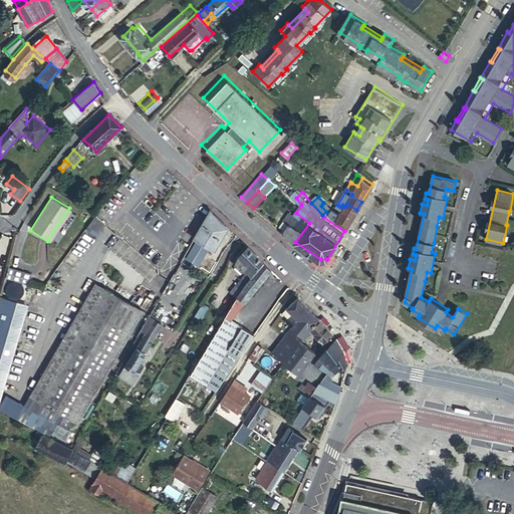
[(326,201),(323,203),(321,206),(326,212),(331,207),(326,201)]
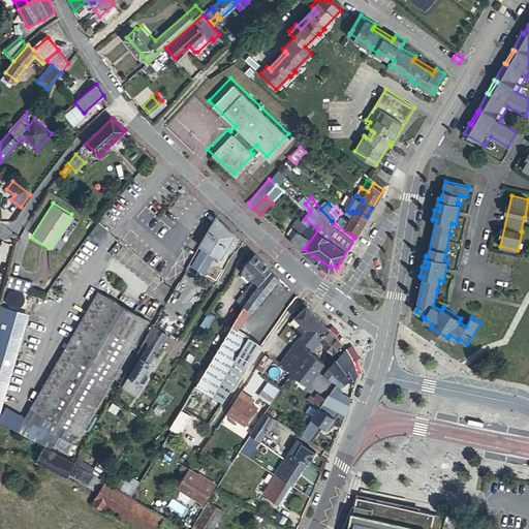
[(358,232),(367,216),(358,210),(355,213),(352,211),(350,213),(352,215),(350,219),(343,214),(340,220),(343,222),(348,225),(347,226),(358,232)]
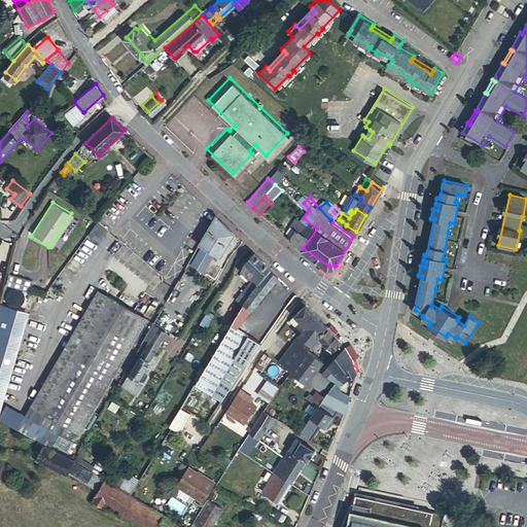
[(288,231),(294,235),(300,230),(296,227),(304,218),(300,215),(288,231)]
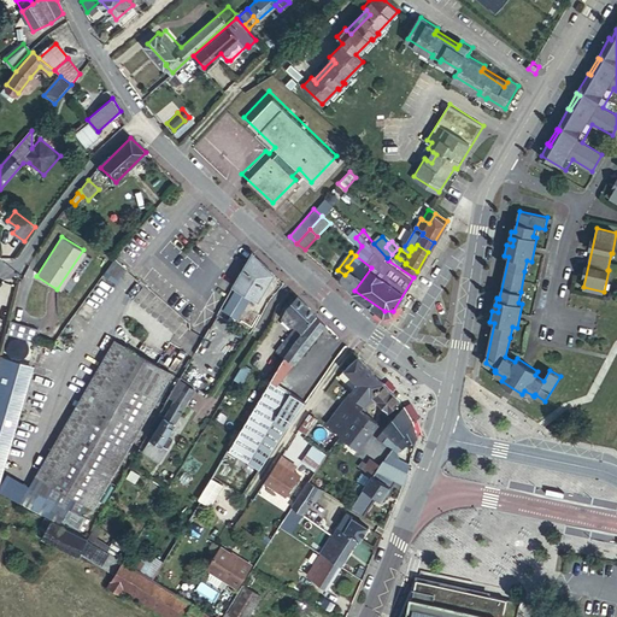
[(258,300),(274,274),(253,254),(234,286),(258,300)]
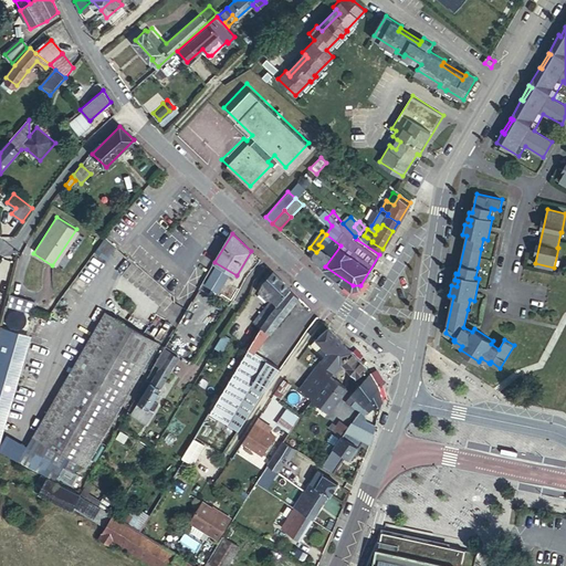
[(313,257),(325,266),(341,245),(326,234),(318,244),(322,247),(316,252),(313,257)]
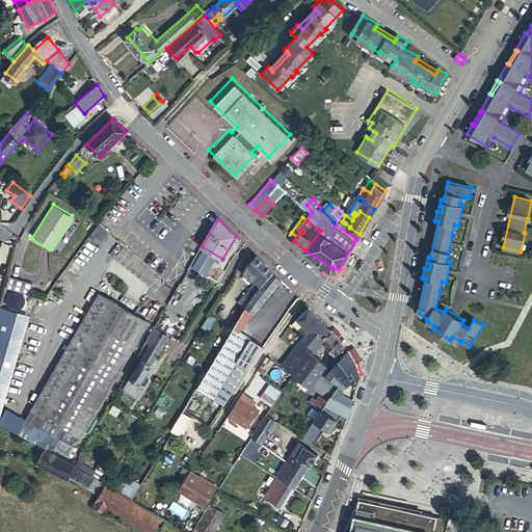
[(272,272),(256,256),(247,265),(242,272),(249,278),(251,277),(254,278),(256,281),(246,291),(251,296),(272,272)]
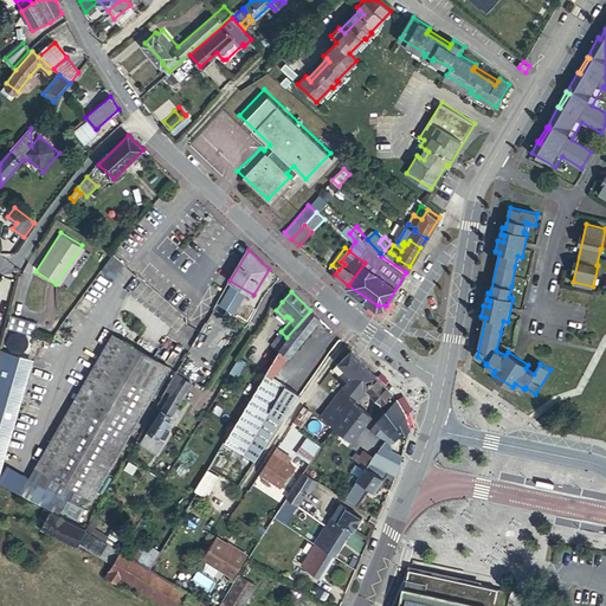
[(290,356),(320,320),(310,310),(287,337),(282,343),(277,349),(262,375),(266,378),(268,375),(270,376),(272,374),(288,355),(290,356)]
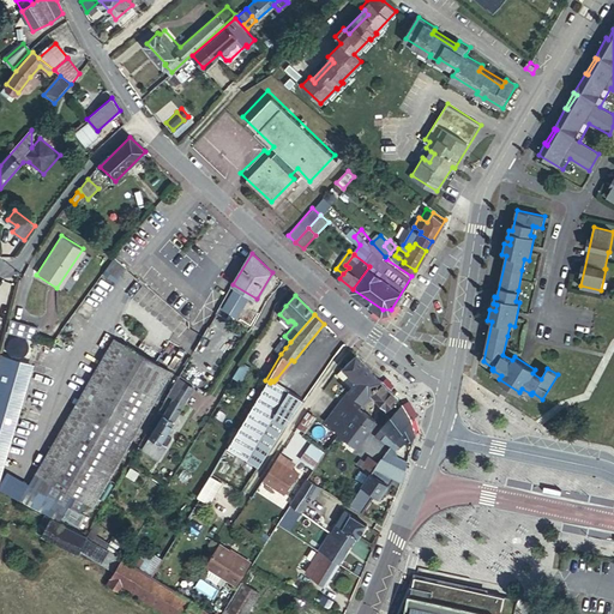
[(35,329),(7,323),(4,335),(32,341),(35,329)]
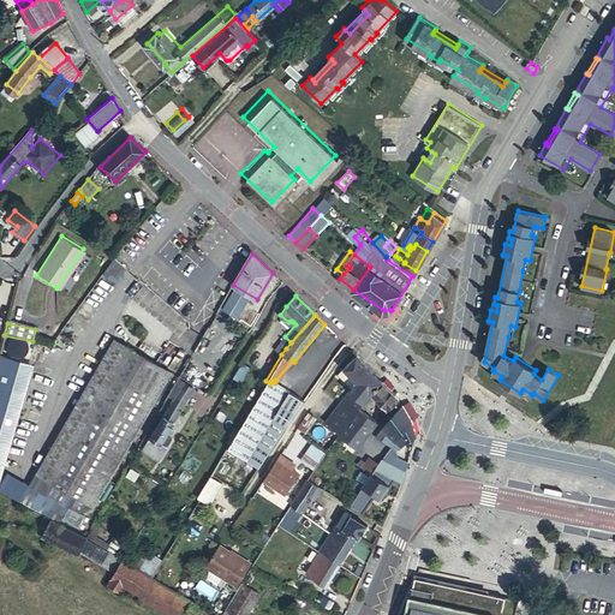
[(221,324),(214,338),(210,344),(208,348),(219,354),(233,332),(221,324)]
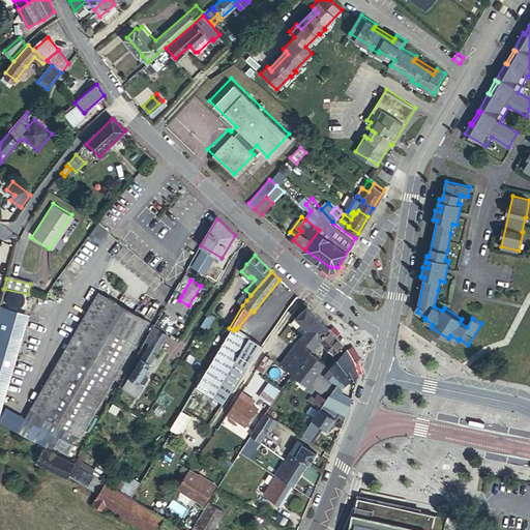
[(251,295),(245,290),(241,294),(246,300),(251,295)]
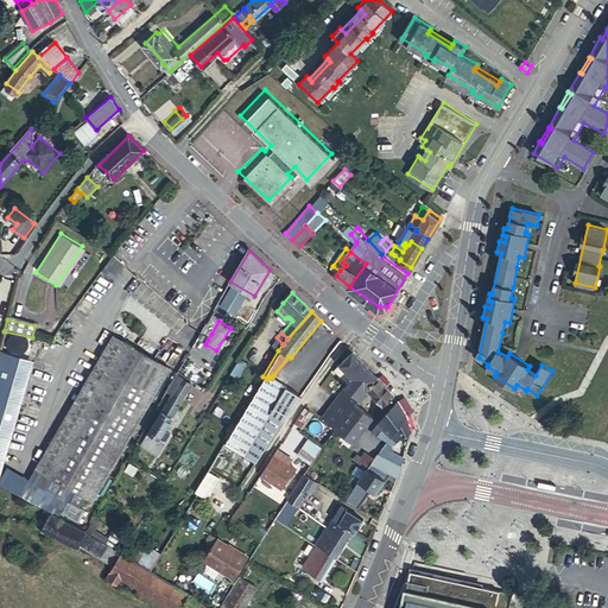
[(96,401),(137,424),(170,368),(114,336),(81,392),(96,401)]
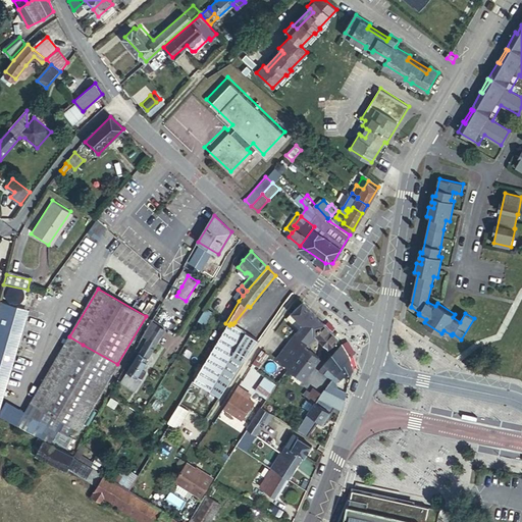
[(315,335),(324,324),(303,303),(288,318),(299,328),(276,359),(289,368),(305,349),(315,335)]
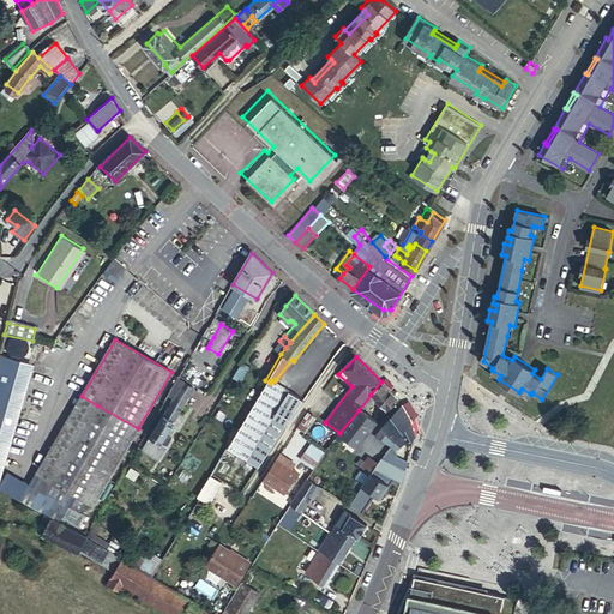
[(0,414),(13,419),(28,367),(0,357),(0,414)]
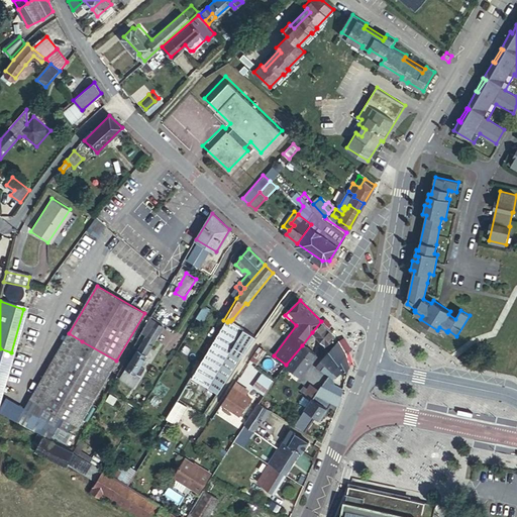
[(223,320),(191,376),(219,393),(241,357),(229,349),(244,327),(232,319),(230,321),(228,320),(227,322),(223,320)]
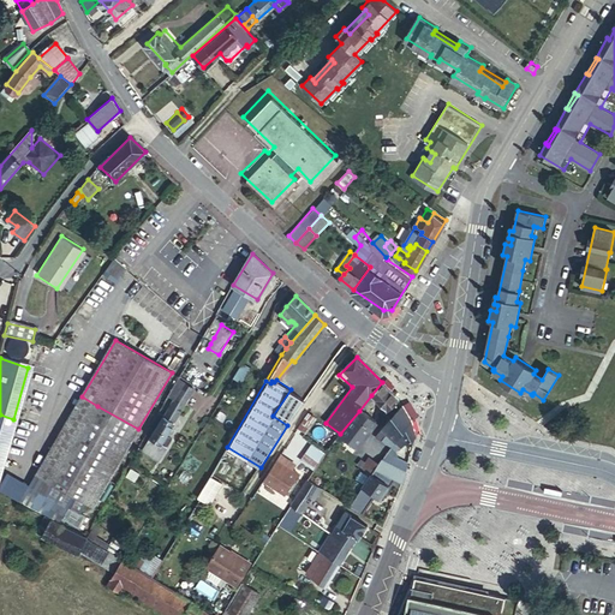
[(393,394),(382,382),(371,395),(388,408),(399,399),(393,394)]
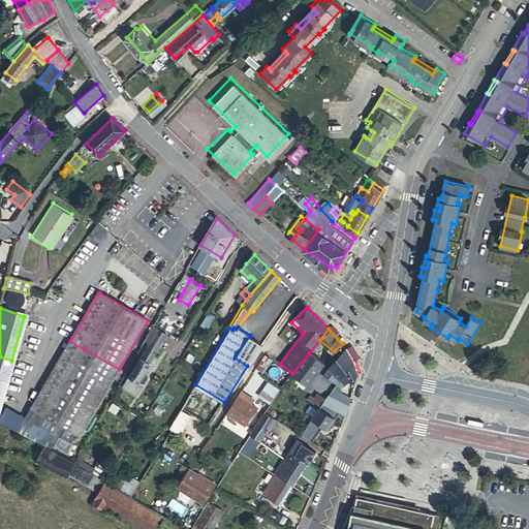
[(247,366),(262,343),(250,335),(235,358),(247,366)]
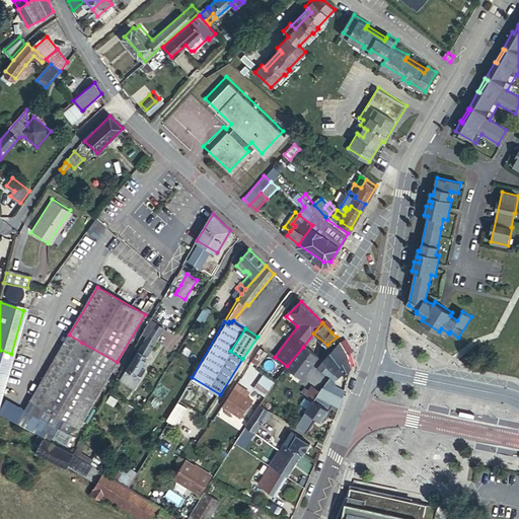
[(146,337),(126,370),(136,376),(159,337),(148,330),(145,336),(146,337)]
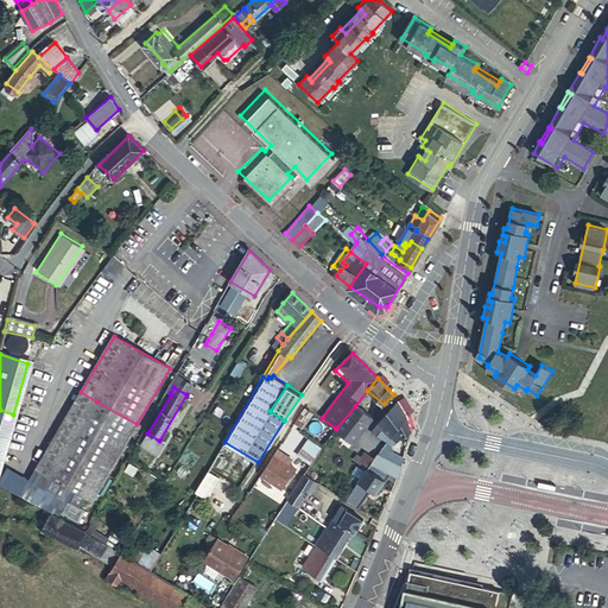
[(65,453),(96,401),(81,392),(51,444),(65,453)]
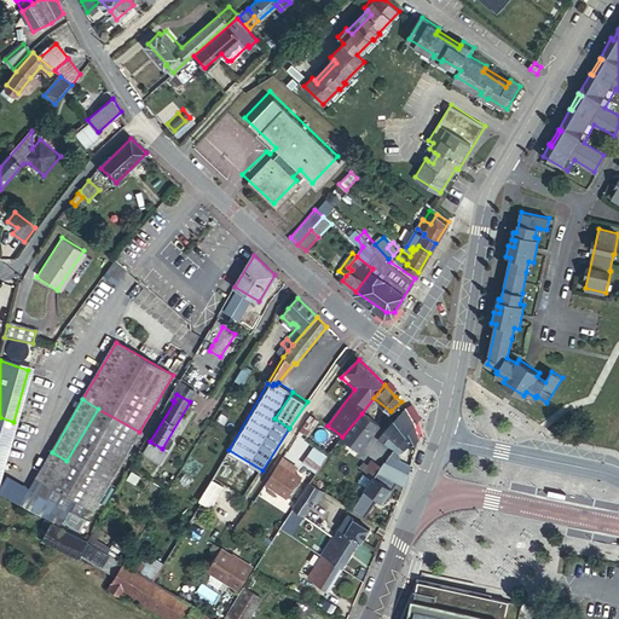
[(67,461),(51,487),(93,512),(139,432),(98,409),(67,461)]
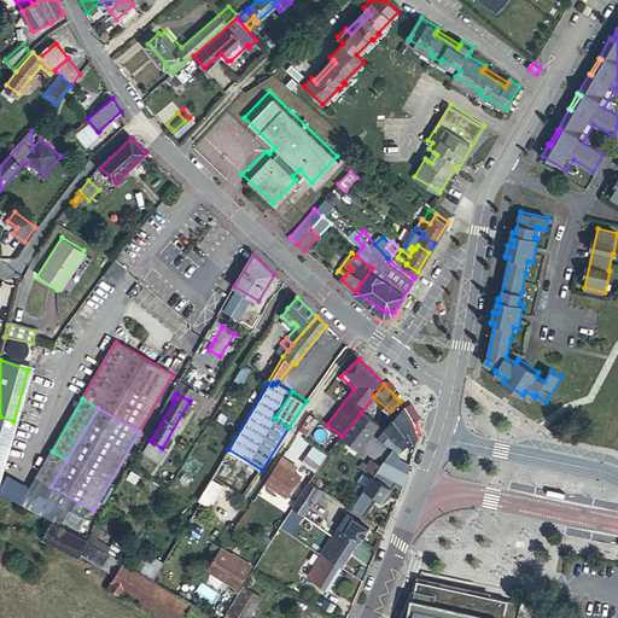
[(415,423),(406,408),(392,421),(385,430),(401,441),(404,436),(412,441),(415,443),(419,438),(415,423)]
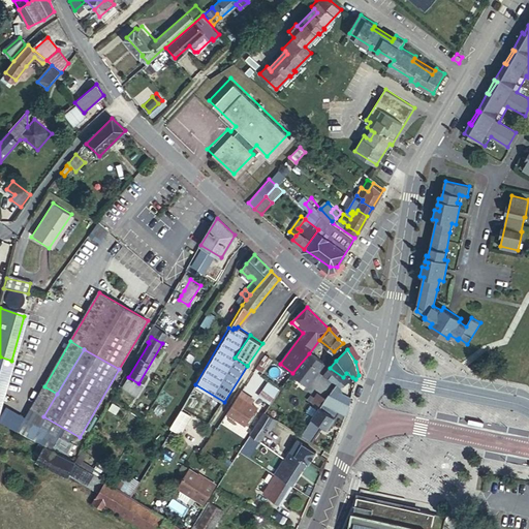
[(309,353),(292,373),(308,384),(323,365),(309,353)]
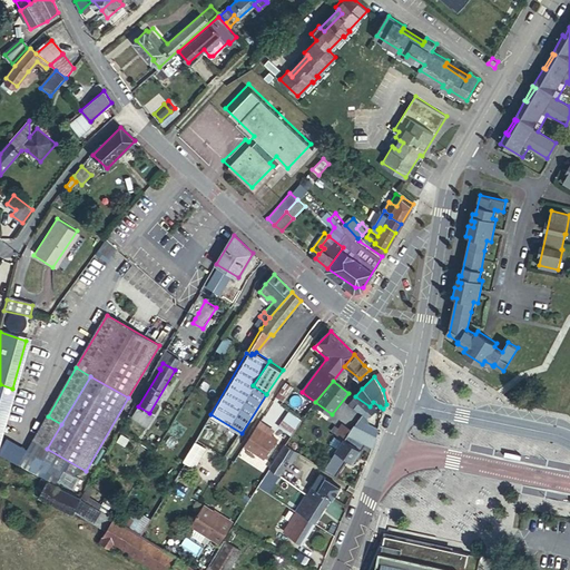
[(292,387),(285,383),(277,395),(284,400),(292,387)]
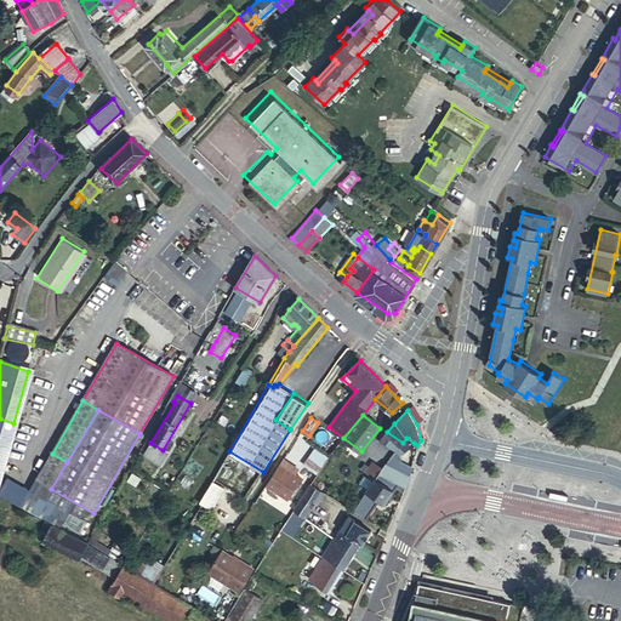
[(0,437),(7,440),(13,423),(0,419),(0,437)]
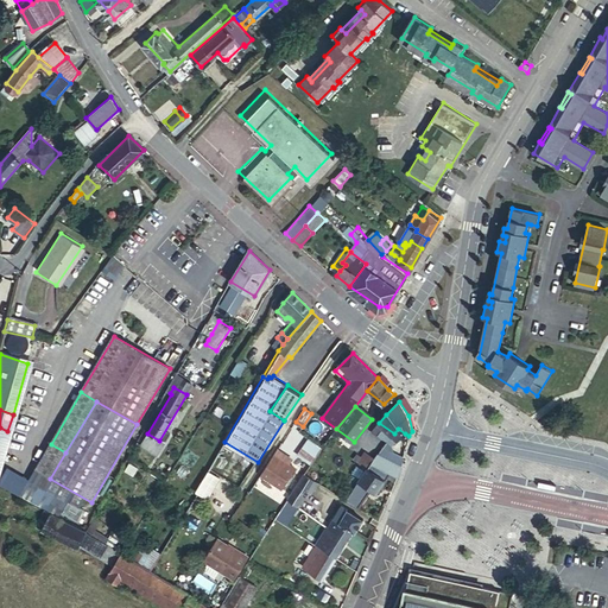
[(394,434),(379,423),(373,431),(387,443),(394,434)]
